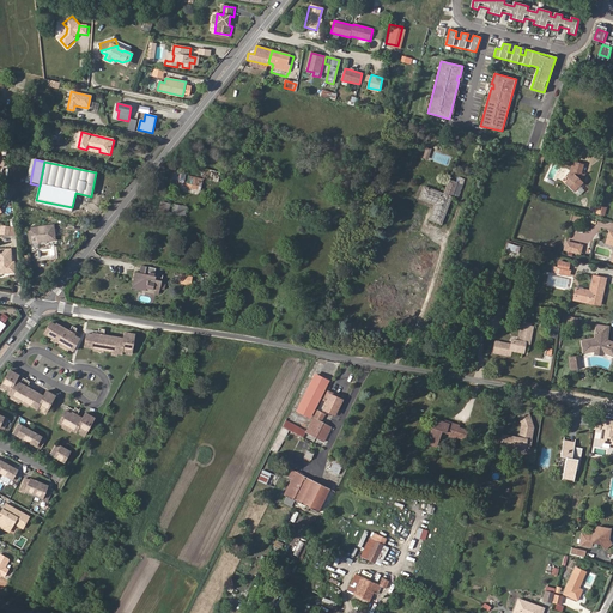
[(580,165),(569,162),(568,169),(569,171),(563,175),(558,180),(565,189),(577,181),(576,178),(578,171),(580,165)]
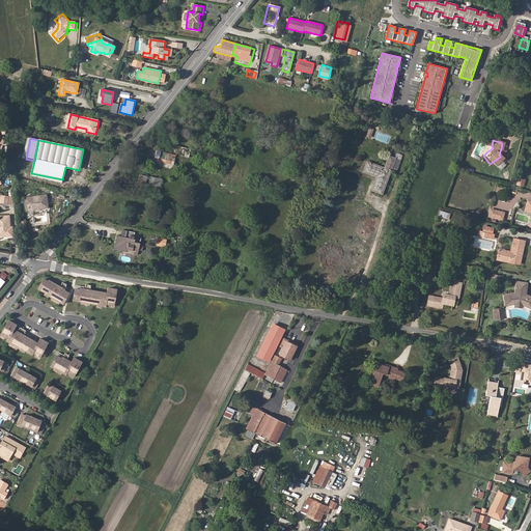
[(189,158),(190,149),(171,145),(169,154),(150,149),(147,160),(173,166),(176,156),(189,158)]
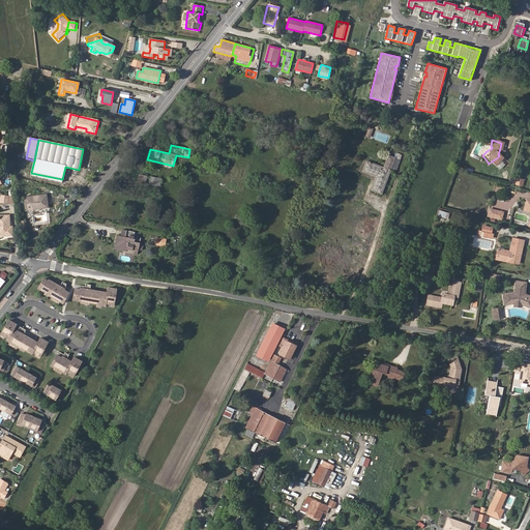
[(362,172),(376,177),(371,190),(382,195),(392,168),(396,169),(400,162),(395,159),(395,158),(388,155),(384,167),(366,162),(362,172)]
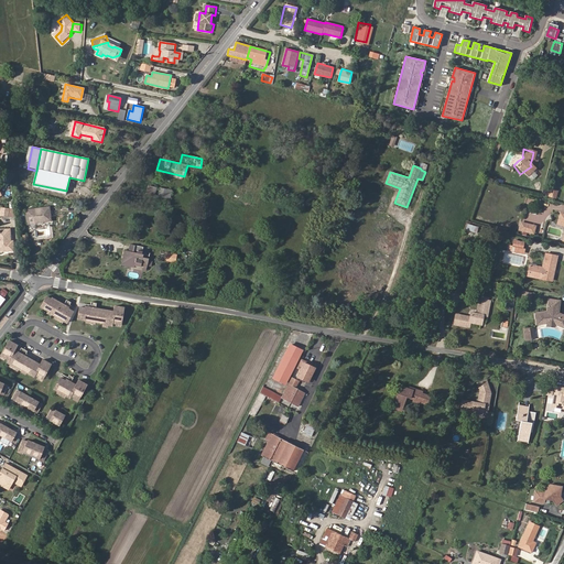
[(66,191),(33,184),(32,190),(65,196),(66,191)]
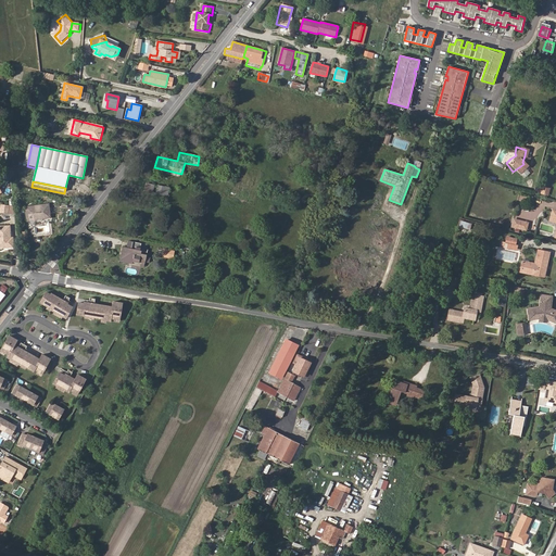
[(154,185),(146,184),(144,192),(152,193),(154,185)]
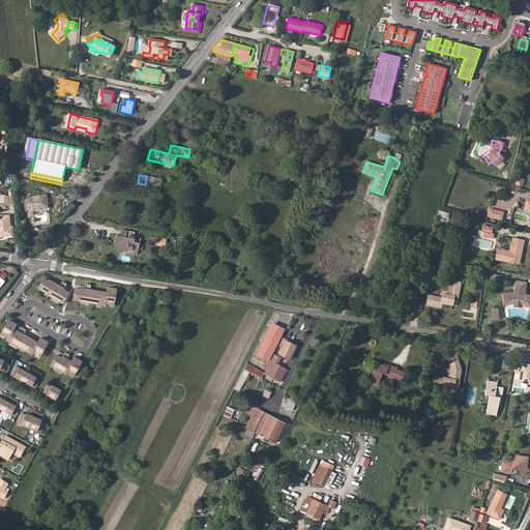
[(148,184),(159,186),(162,179),(150,177),(148,184)]
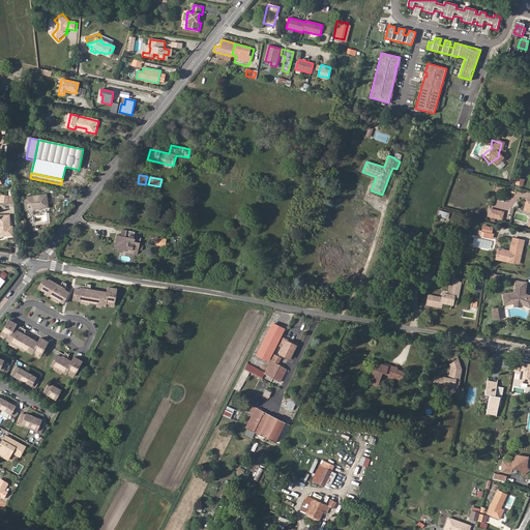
[(516,185),(523,187),(524,179),(518,177),(516,185)]
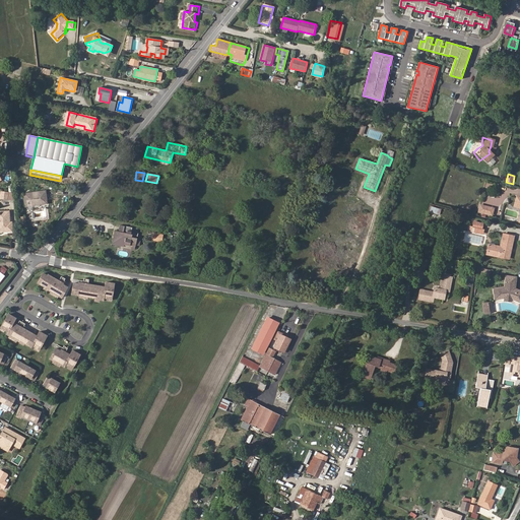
[(12,192),(0,191),(0,199),(11,200),(12,192)]
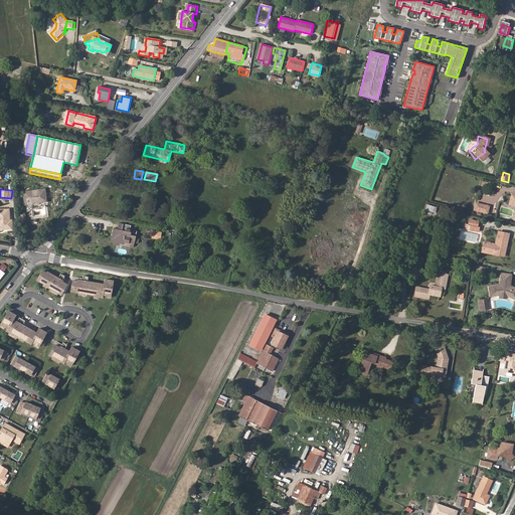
[(23,192),(25,205),(47,201),(45,189),(23,192)]
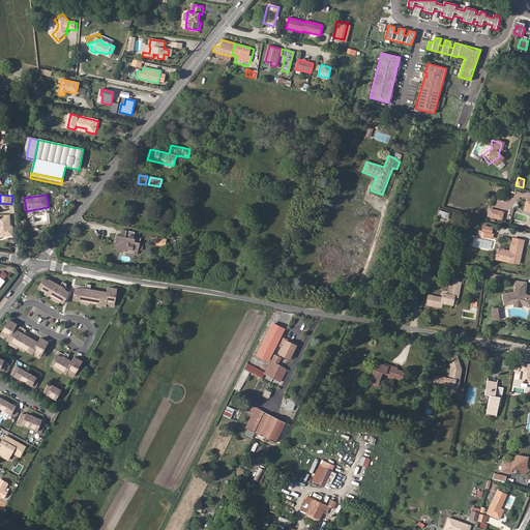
[(444,207),(443,211),(449,213),(448,218),(450,219),(453,210),(444,207)]
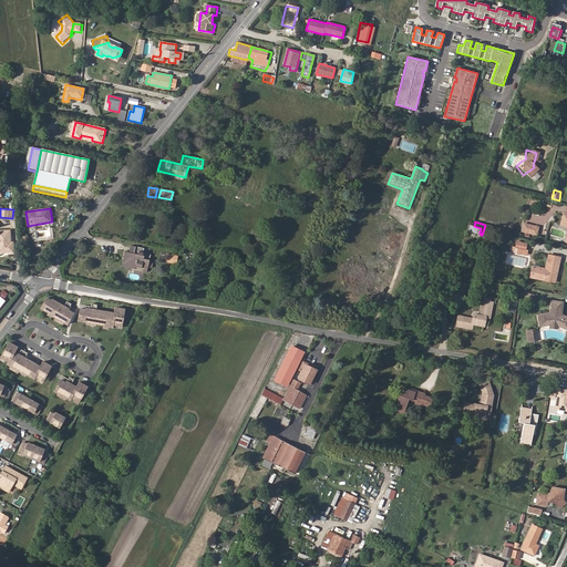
[(536,236),(538,226),(523,223),(519,232),(536,236)]
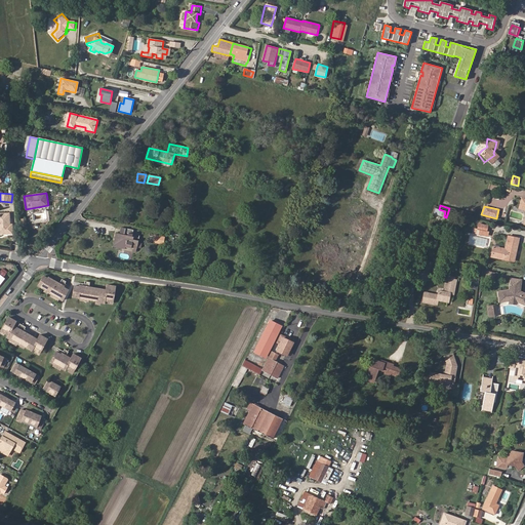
[(433,214),(443,217),(445,211),(435,208),(433,214)]
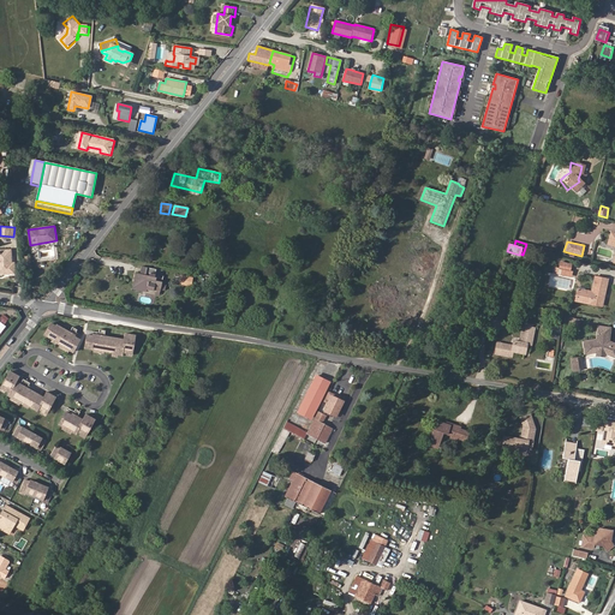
[(11,250),(0,250),(0,273),(16,273),(15,267),(11,267),(11,262),(11,250)]
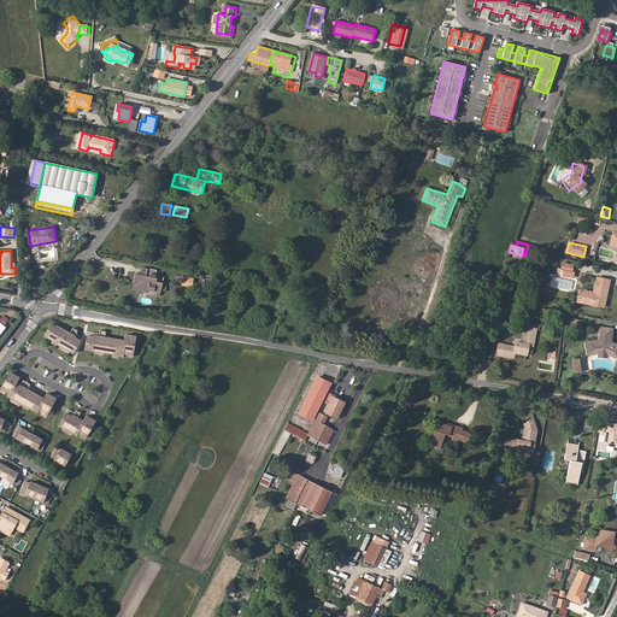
[(573,265),(562,263),(560,270),(571,274),(571,271),(573,265)]
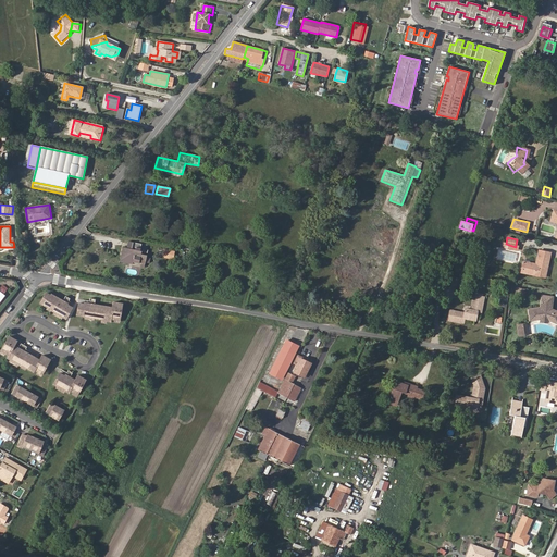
[(145,264),(147,252),(140,251),(143,244),(131,242),(130,249),(123,248),(121,261),(133,264),(135,259),(140,260),(143,264),(145,264)]
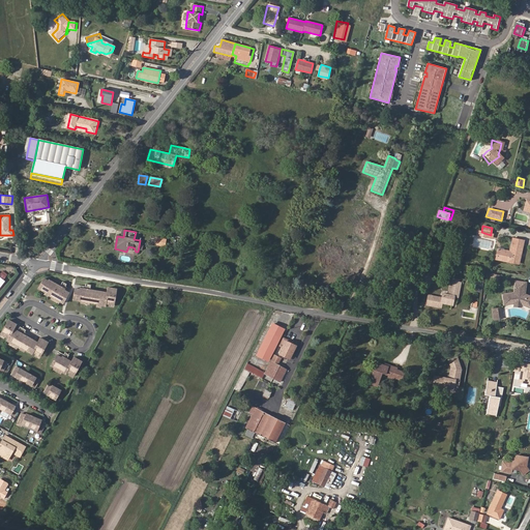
[(153,245),(164,247),(166,239),(155,237),(153,245)]
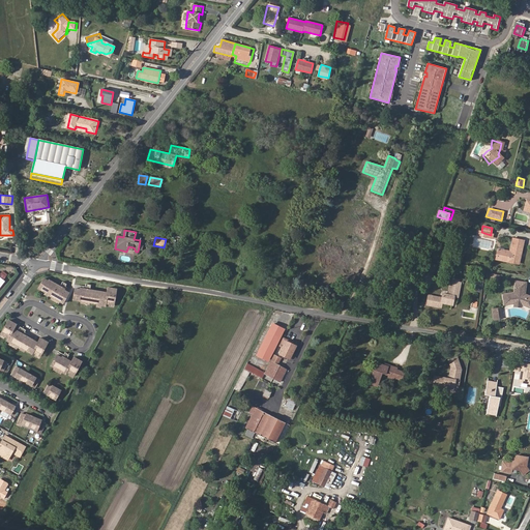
[(519,264),(523,245),(524,241),(511,238),(509,252),(497,248),(495,260),(519,264)]
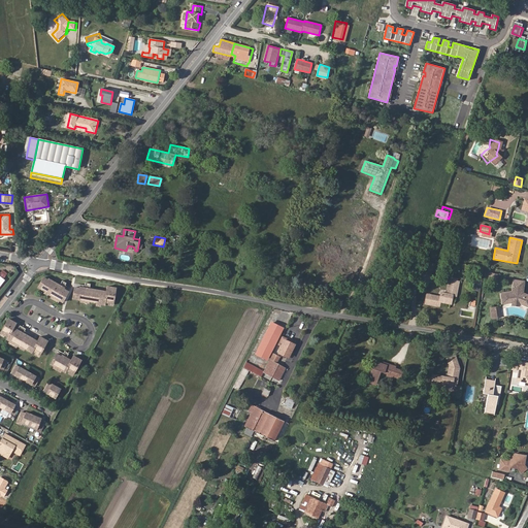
[(429,273),(432,263),(423,260),(420,269),(429,273)]
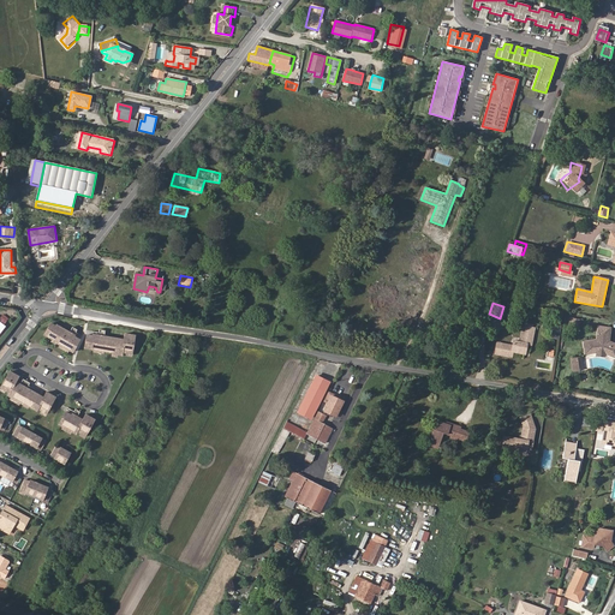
[(11,326),(15,328),(21,320),(17,316),(11,326)]
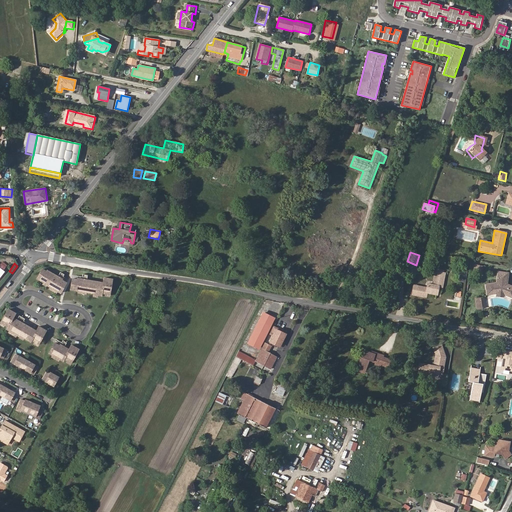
[(386,269),(383,277),(394,280),(397,269),(393,268),(392,271),(386,269)]
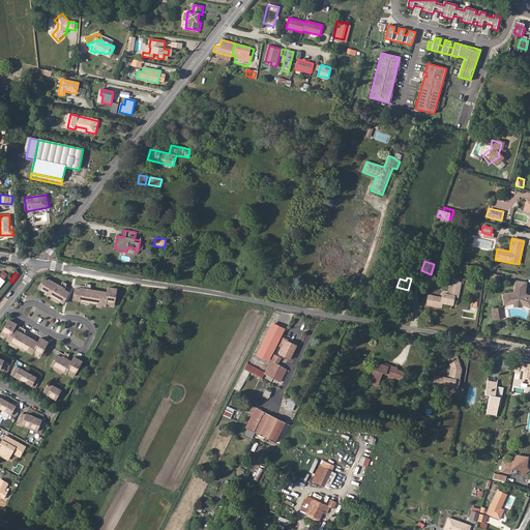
[(39,289),(47,293),(50,295),(49,296),(53,298),(53,297),(60,301),(64,304),(69,293),(64,291),(49,282),(45,280),(39,289)]
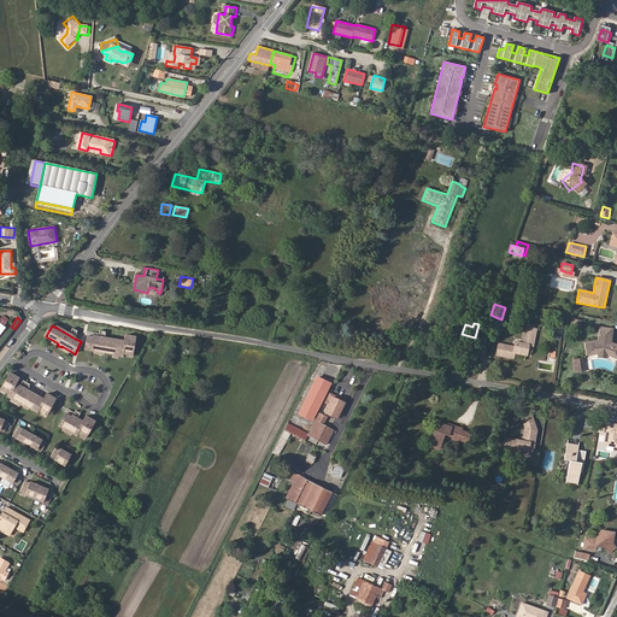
[(75,339),(76,336),(71,334),(58,325),(57,328),(75,339)]
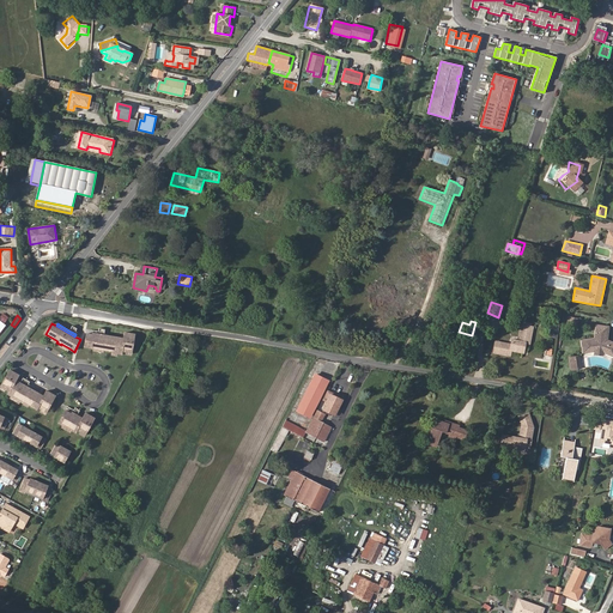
[(521,341),(523,326),(520,326),(514,323),(513,323),(510,339),(521,341)]
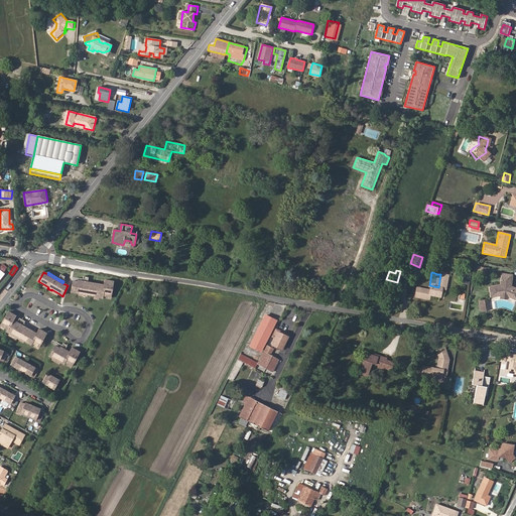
[(509,275),(499,274),(498,281),(508,283),(509,275)]
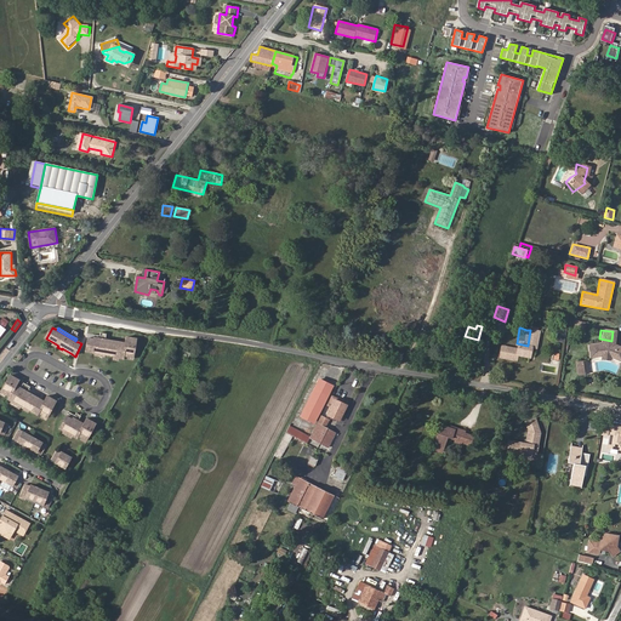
[(125,357),(130,357),(134,358),(135,358),(137,340),(127,339),(126,343),(126,346),(95,341),(89,340),(86,352),(97,353),(106,355),(115,357),(115,358),(119,359),(125,359),(125,357)]
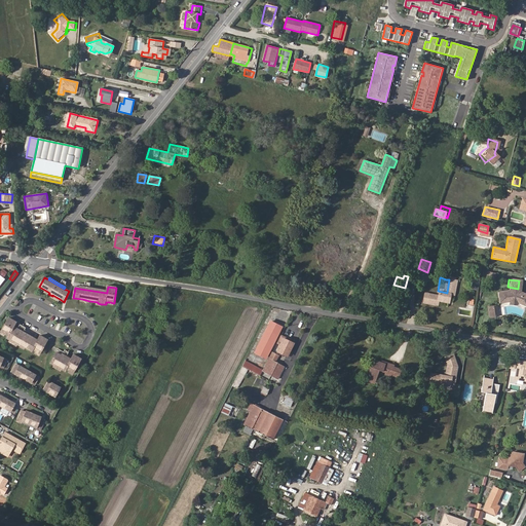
[(447,295),(447,293),(438,291),(437,292),(431,291),(430,294),(420,293),(418,302),(431,304),(433,301),(442,302),(443,294),(447,295)]
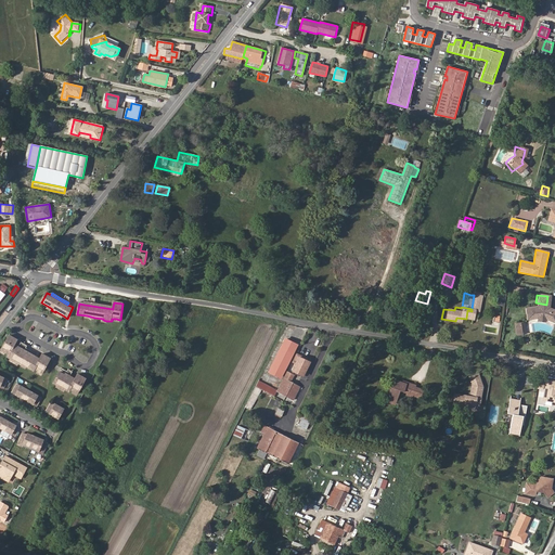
[(534,307),(521,309),(524,320),(534,318),(541,319),(554,323),(554,319),(554,312),(545,309),(534,307)]
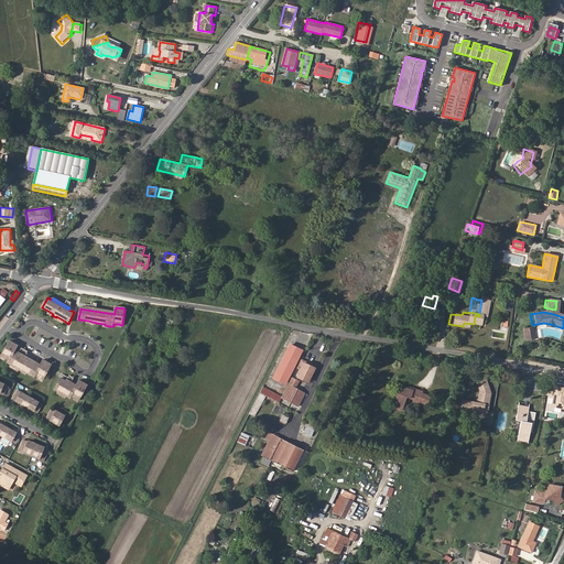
[(529,329),(521,332),(523,343),(532,340),(529,329)]
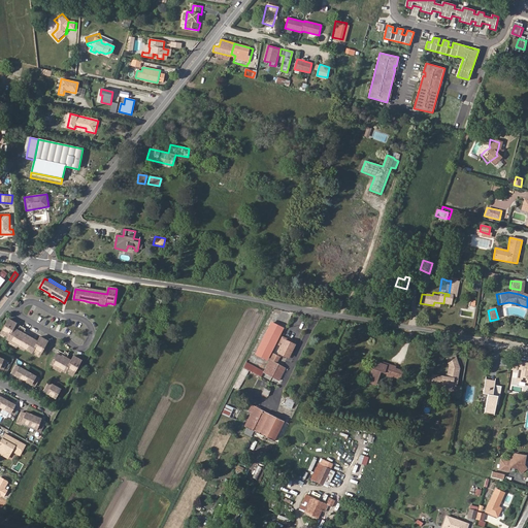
[(13,328),(17,324),(8,320),(1,333),(4,335),(8,337),(6,339),(10,341),(18,345),(21,348),(22,348),(25,349),(32,353),(33,352),(36,354),(39,355),(40,356),(47,341),(40,337),(37,341),(37,343),(13,329),(13,328)]
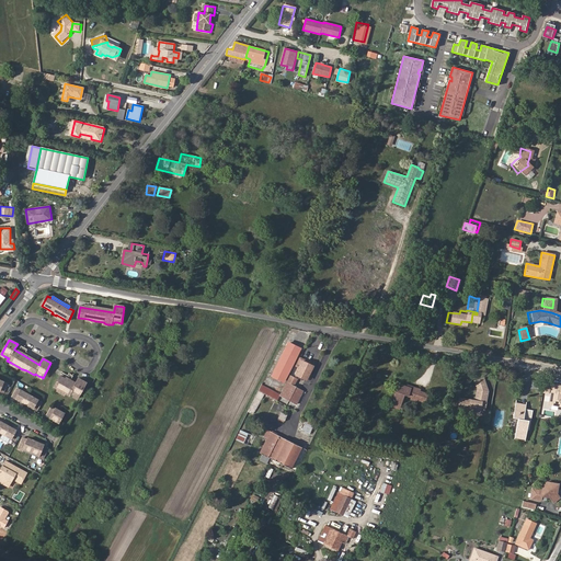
[(290,377),(304,351),(290,343),(276,370),(290,377)]
